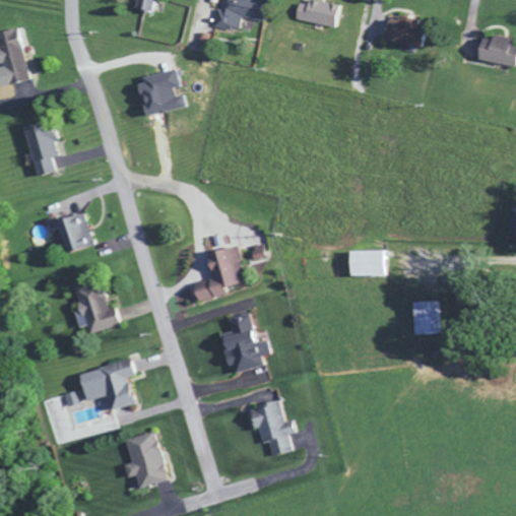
[(135,0),(134,8),(152,12),(154,0),(135,0)]
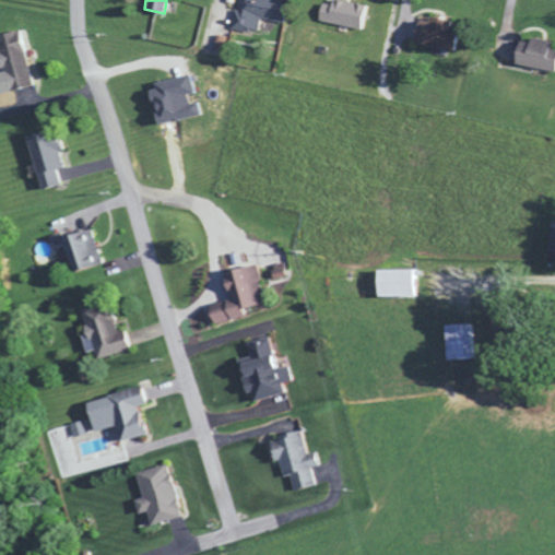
[(227,27),(255,32),(258,19),(282,23),(286,0),(237,0),(236,9),(231,8),(227,27)]
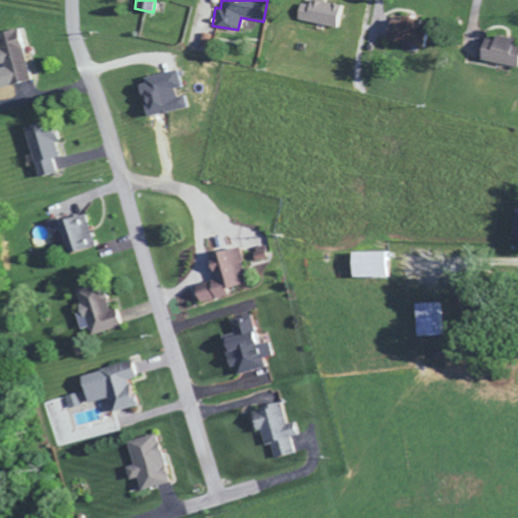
[(339,3),(316,0),(308,0),(307,4),(298,2),(296,20),(335,26),(339,3)]
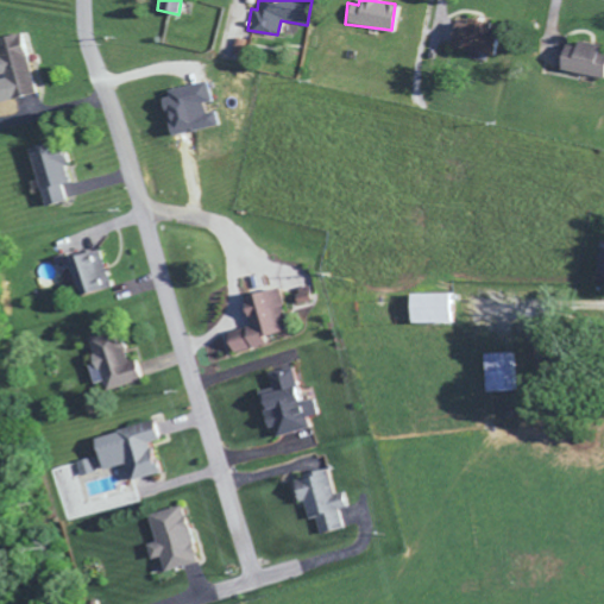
[(497,31),(486,29),(488,24),(454,17),(448,45),(492,56),(497,31)]
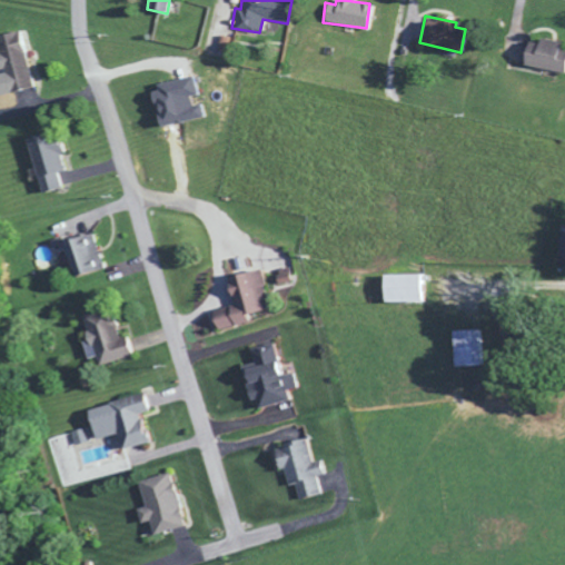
[(0,93),(31,88),(19,31),(0,35),(0,93)]
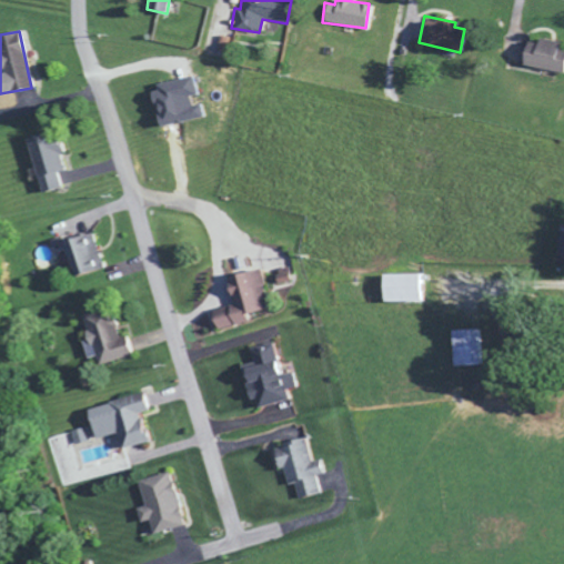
[(521,67),(559,71),(563,42),(536,38),(535,42),(524,40),(521,67)]
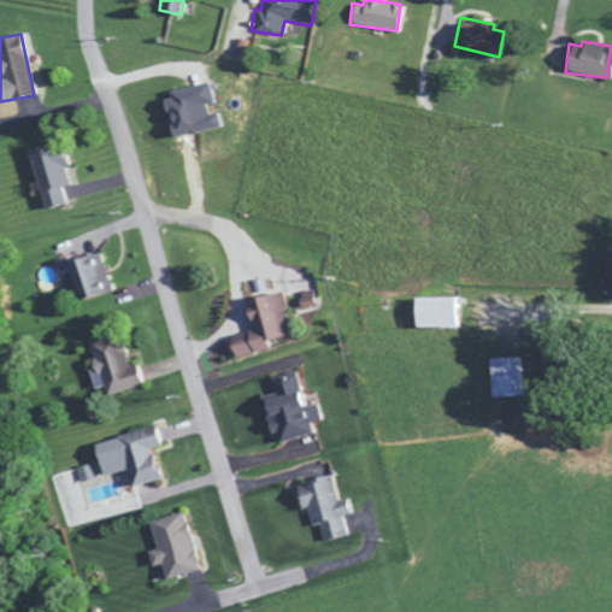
[(163,93),(170,136),(218,127),(216,111),(206,113),(204,104),(211,103),(209,84),(163,93)]
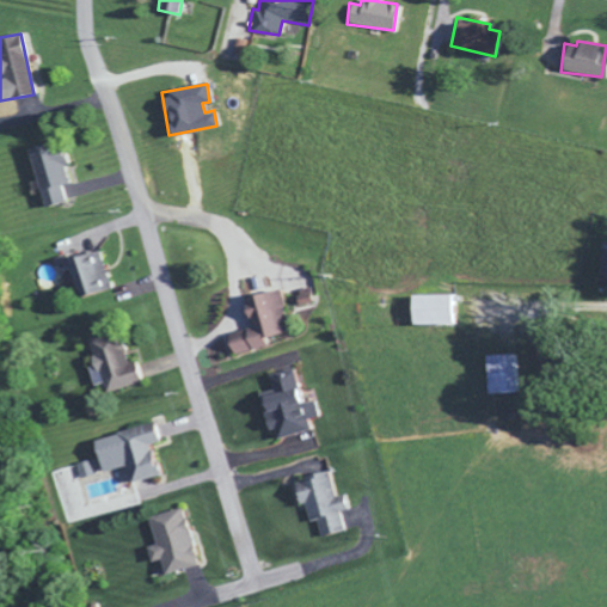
[(41,207),(62,202),(57,184),(66,183),(61,165),(66,164),(60,141),(26,149),(41,207)]
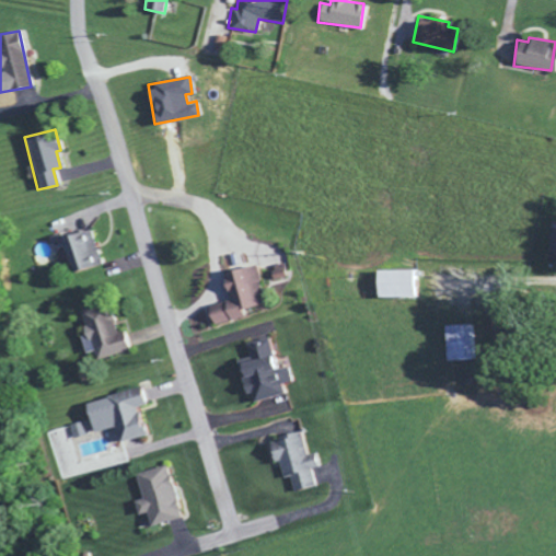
[(70,273),(99,265),(89,230),(60,239),(70,273)]
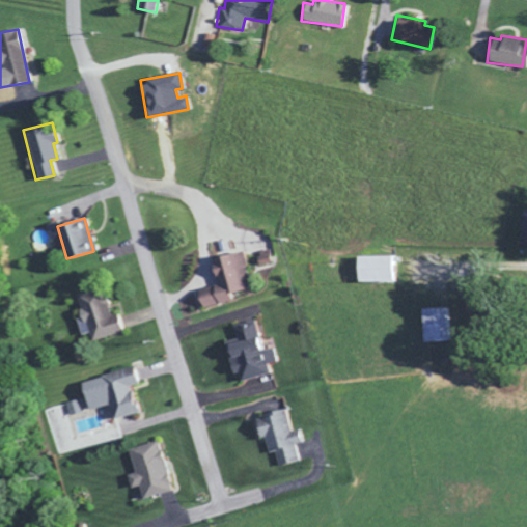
[(213,258),(219,284),(198,289),(202,308),(233,300),(232,293),(249,288),(241,252),(213,258)]
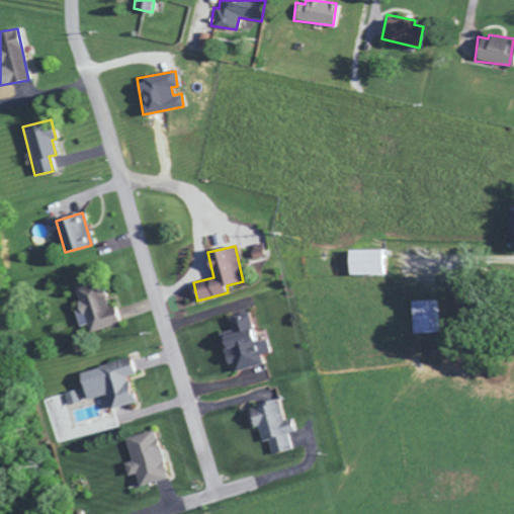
[(249,250),(252,258),(263,255),(261,247),(249,250)]
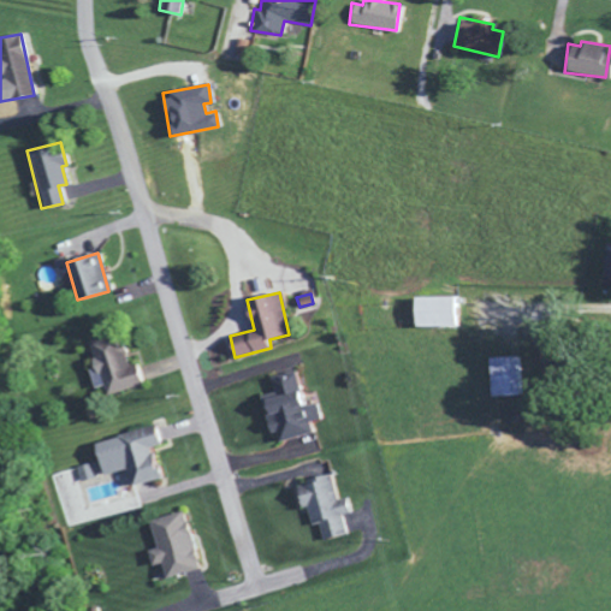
[(455,296),(414,297),(415,326),(456,326),(455,296)]
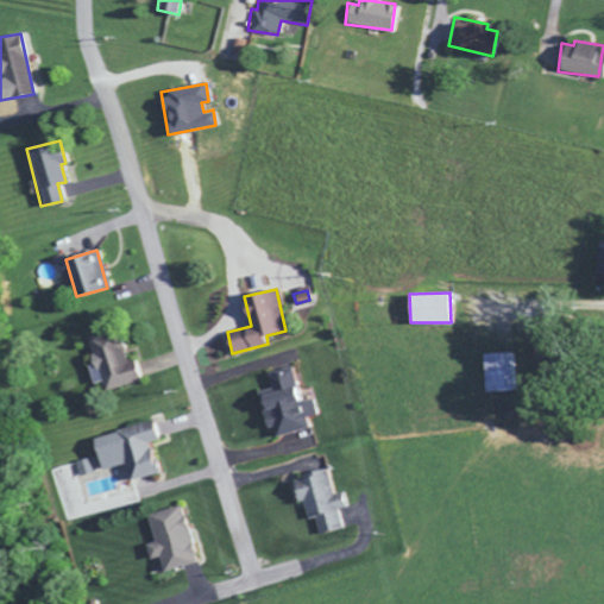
[(87,339),(95,363),(87,365),(93,384),(102,381),(106,390),(139,379),(133,359),(126,362),(115,328),(87,339)]
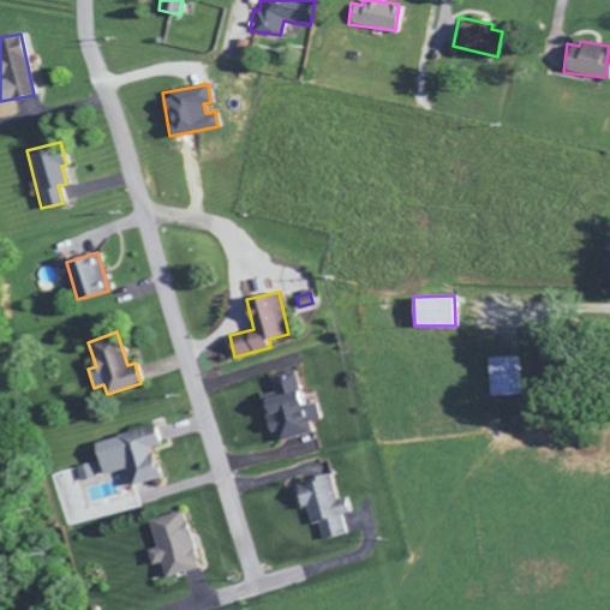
[(486,395),(518,395),(516,356),(485,357),(486,395)]
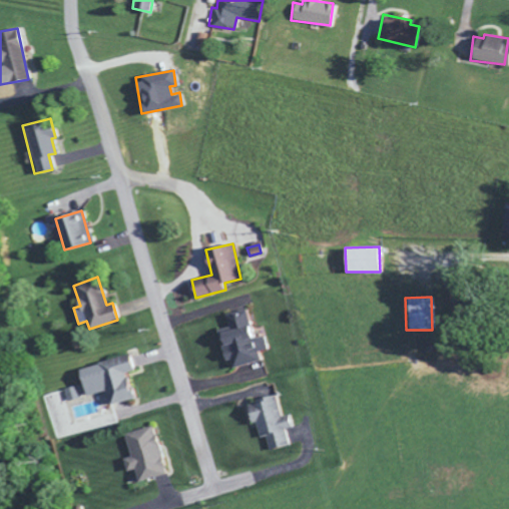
[(232,368),(260,361),(258,351),(266,349),(262,336),(253,338),(246,309),(224,314),(227,327),(216,330),(224,362),(230,360),(232,368)]
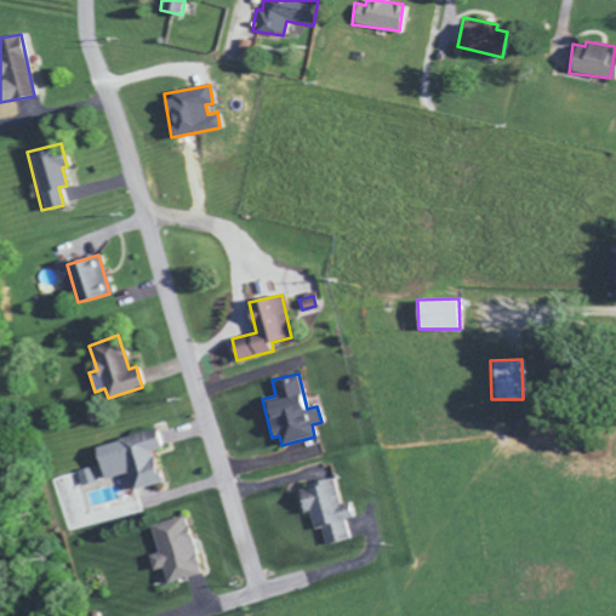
[(132,490),(161,483),(152,450),(161,449),(155,429),(95,445),(104,479),(127,472),(132,490)]
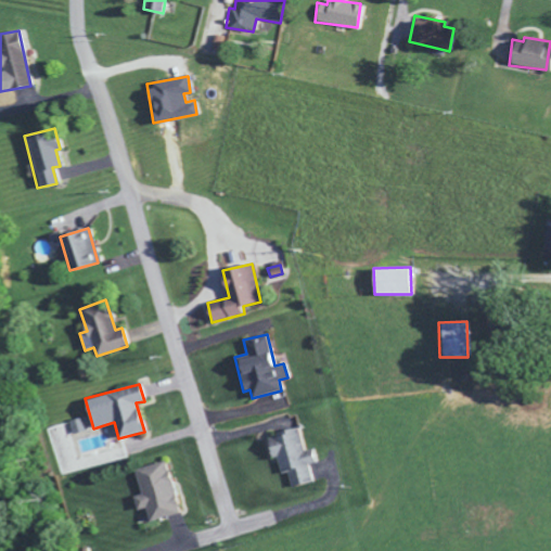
[(65,421),(69,434),(82,430),(79,417),(65,421)]
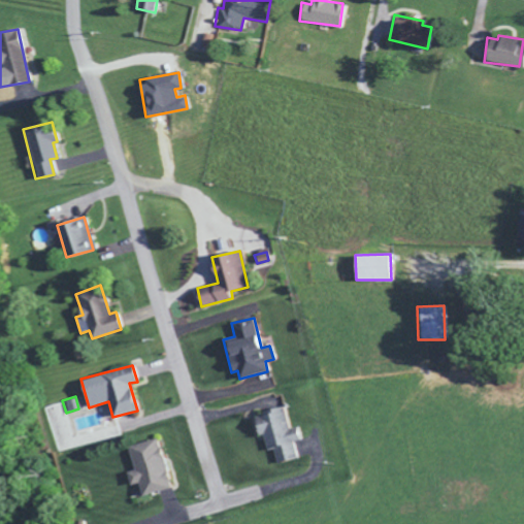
[(294,459),(290,440),(296,439),(294,427),(285,429),(281,408),(254,414),(258,435),(261,435),(264,450),(271,449),(274,463),(294,459)]
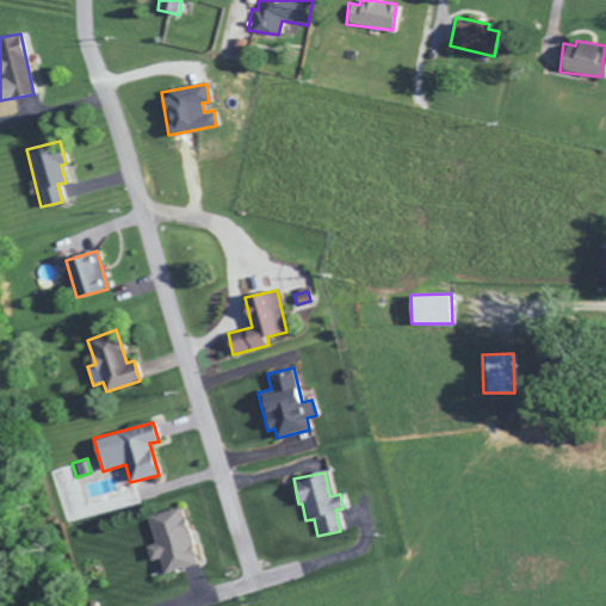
[(196,563),(178,506),(146,517),(153,543),(144,546),(149,561),(159,557),(162,573),(196,563)]
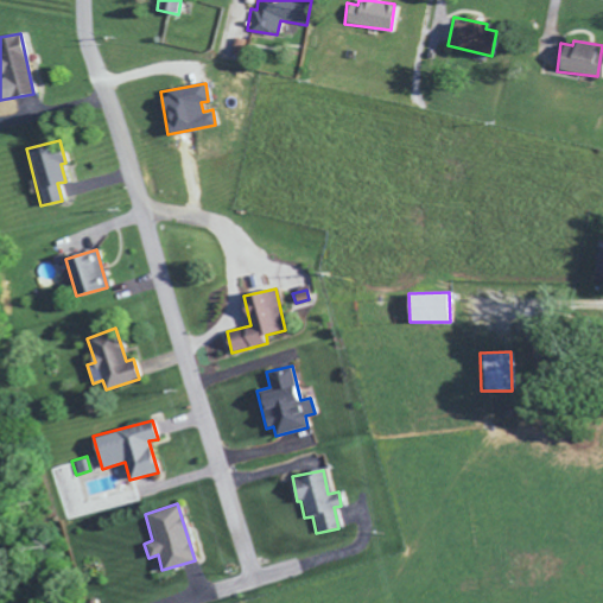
All buildings are outlined.
